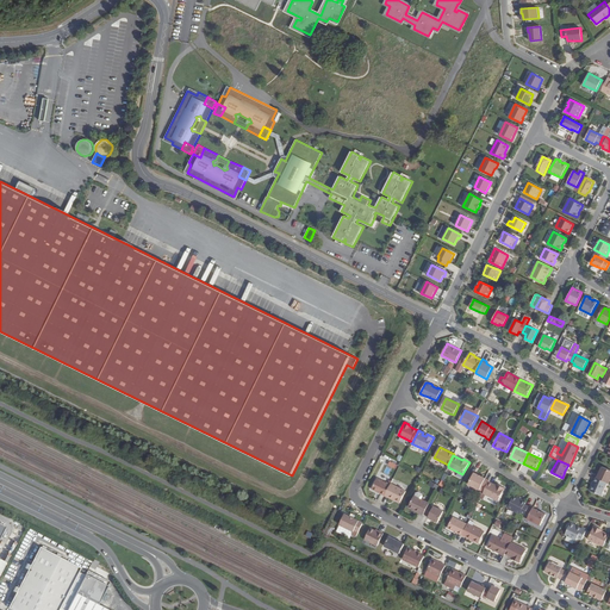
[(609,470),(602,467),(601,471),(599,474),(598,473),(596,478),(607,483),(609,483),(609,480),(609,470)]
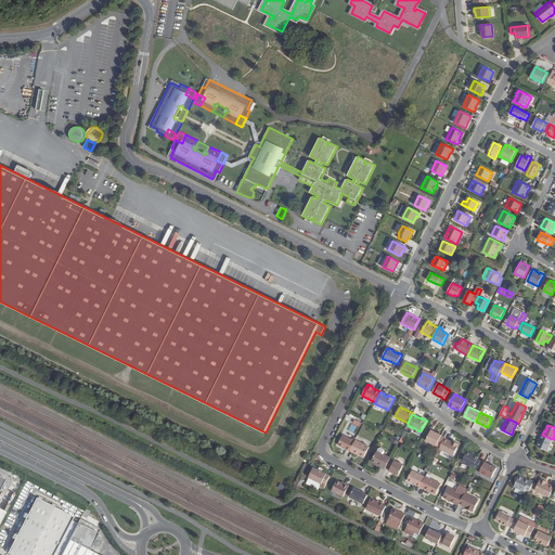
[(431,430),(426,440),(440,448),(444,438),(446,437),(431,430)]
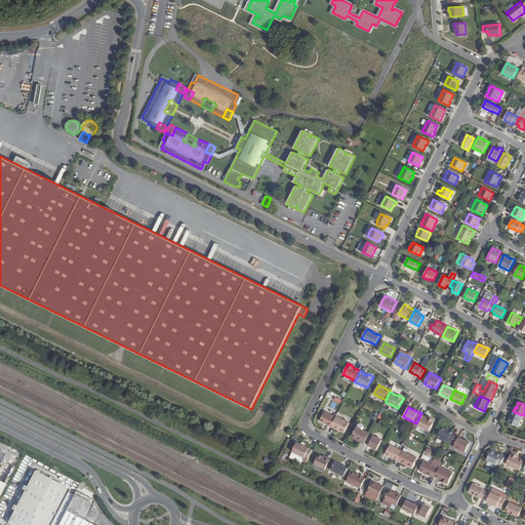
[(325,411),(320,420),(331,427),(336,417),(325,411)]
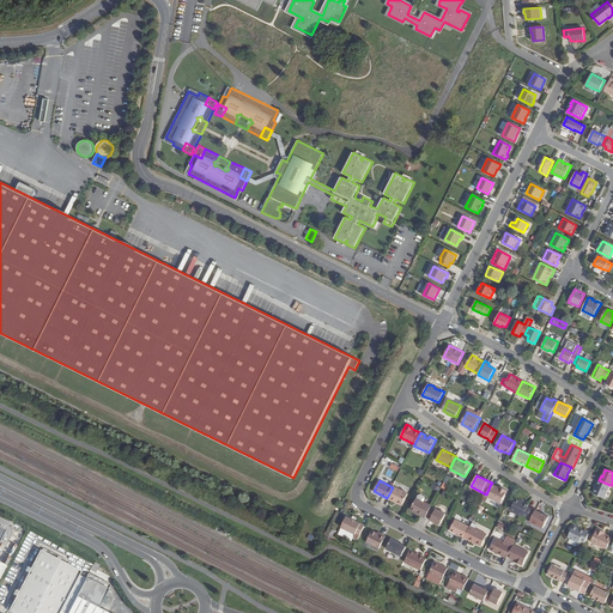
[(610,485),(599,480),(596,487),(595,486),(593,492),(605,498),(610,485)]
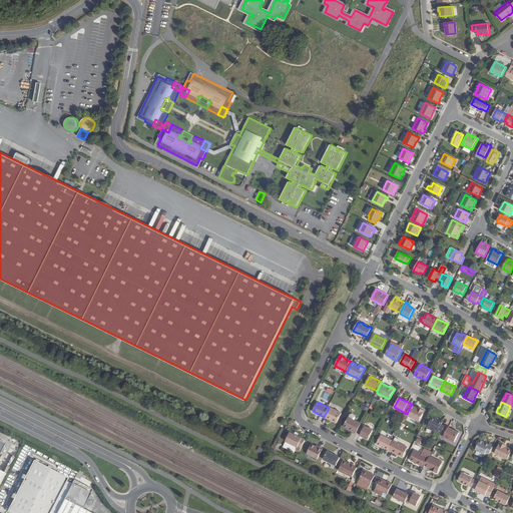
[(407,414),(407,415),(419,421),(425,411),(420,408),(420,409),(417,408),(411,405),(407,414)]
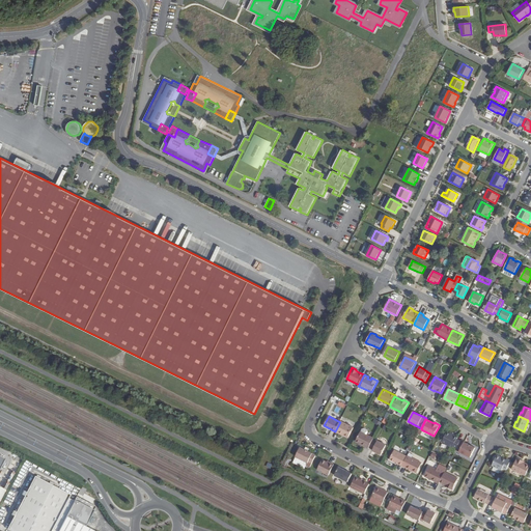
[(340,422),(335,431),(342,436),(342,435),(348,438),(354,427),(340,421),(340,422)]
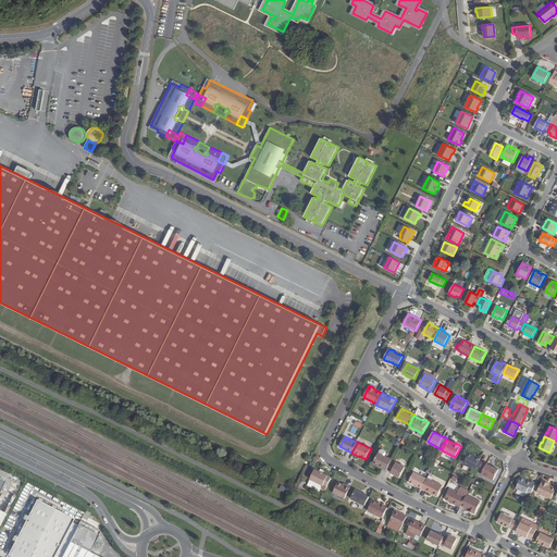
[(379,453),(373,463),(379,466),(379,467),(386,470),(387,469),(392,461),(392,459),(384,456),(379,453)]
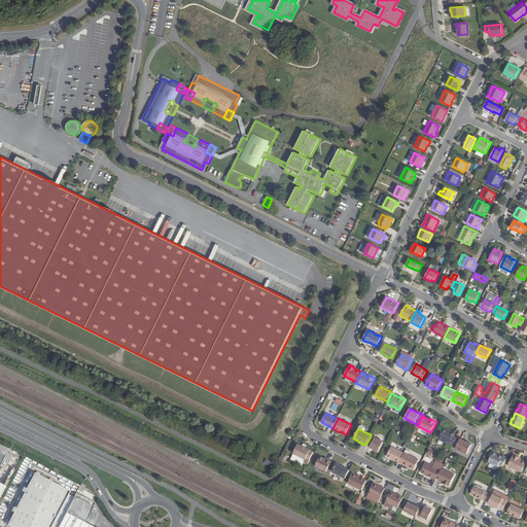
[(444,429),(440,438),(442,440),(442,441),(446,443),(447,443),(450,444),(450,443),(454,445),(457,437),(454,435),(454,434),(451,433),(451,431),(448,430),(447,430),(444,429)]
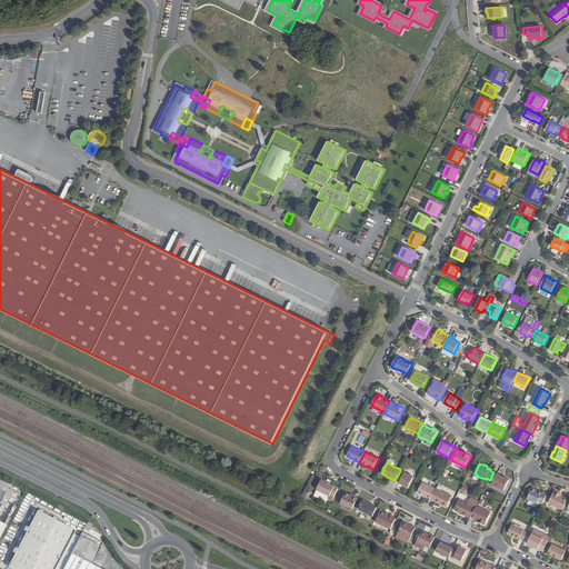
[(400,481),(399,482),(409,488),(413,477),(405,472),(405,473),(400,471),(396,479),(400,481)]
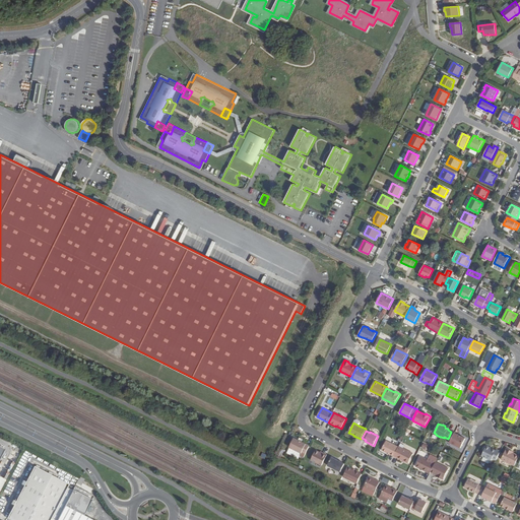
[(455,432),(452,431),(451,432),(448,439),(446,441),(461,448),(465,439),(461,437),(458,436),(458,435),(455,433),(455,432)]
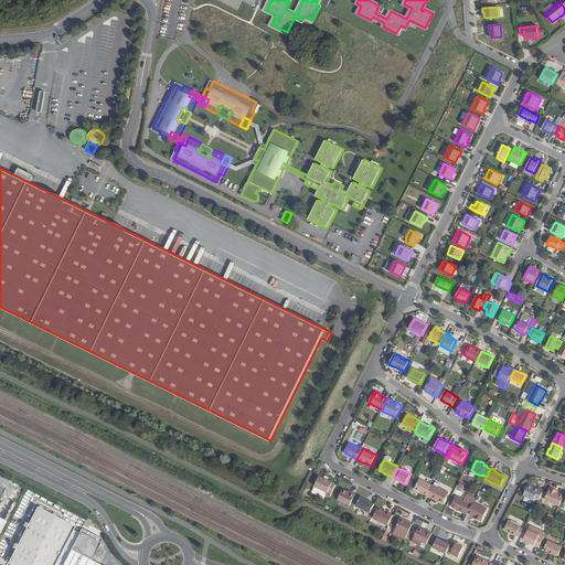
[(320,476),(315,486),(327,492),(326,494),(330,497),(337,484),(320,476)]
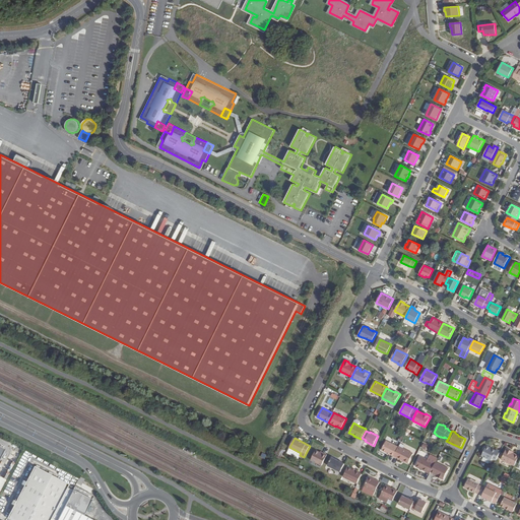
[(386,441),(382,450),(394,456),(398,447),(386,441)]
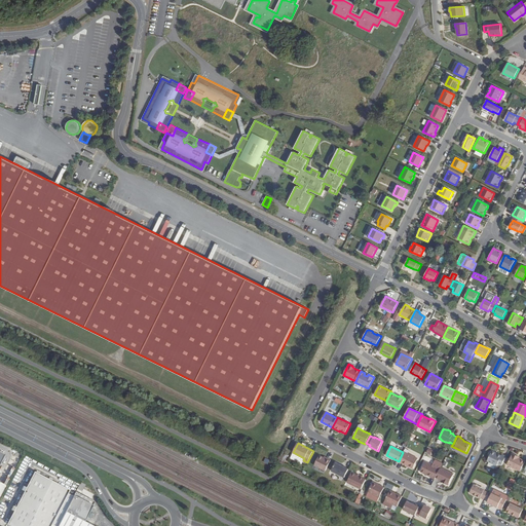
[(403,452),(399,461),(413,468),(418,458),(404,451),(403,452)]
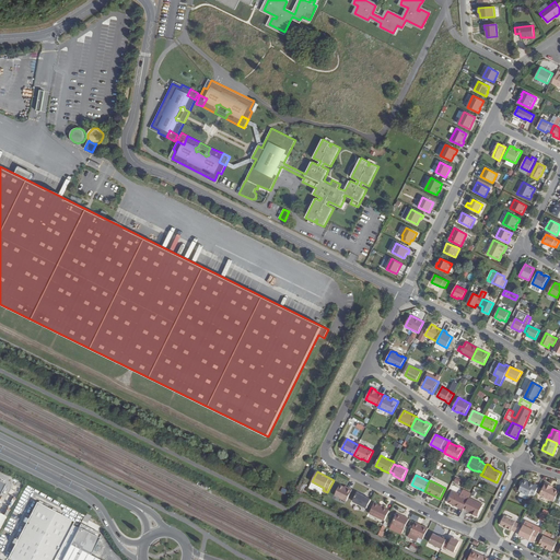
[(521,485),(521,487),(518,491),(529,496),(531,493),(534,496),(539,486),(535,483),(534,486),(524,480),(524,481),(522,481),(521,485)]
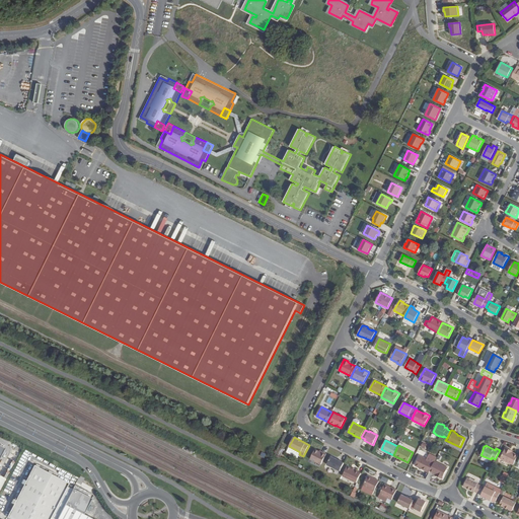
[(506,448),(501,459),(509,463),(514,465),(518,455),(512,452),(510,451),(511,450),(506,448)]
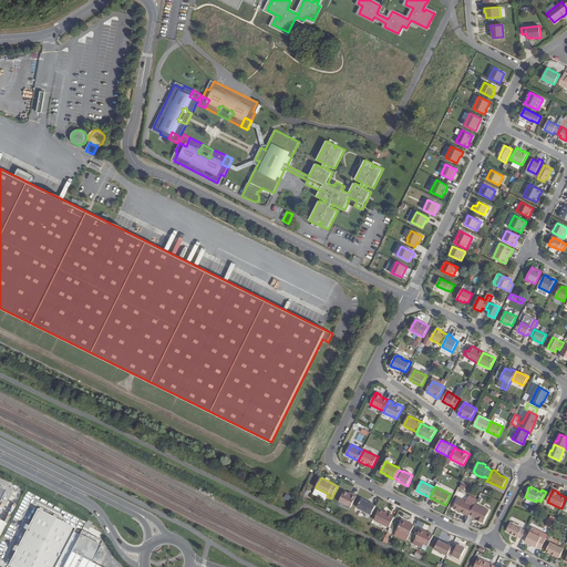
[(344,492),(339,502),(351,507),(357,496),(352,494),(352,495),(349,494),(344,492)]
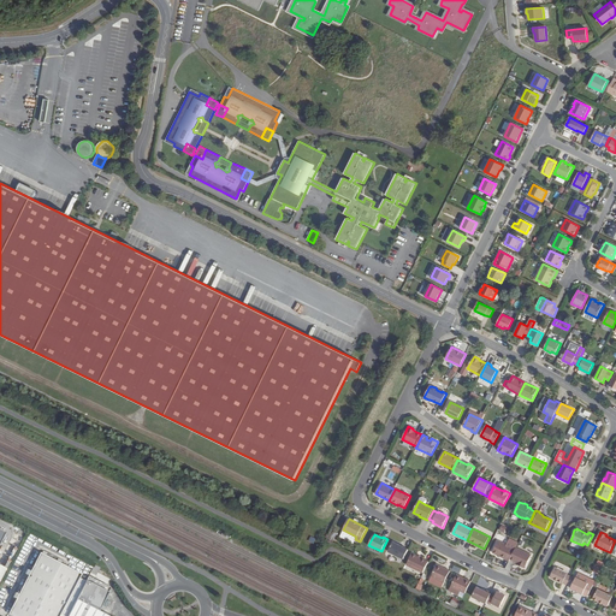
[(498,540),(492,552),(509,561),(510,560),(515,549),(498,540)]
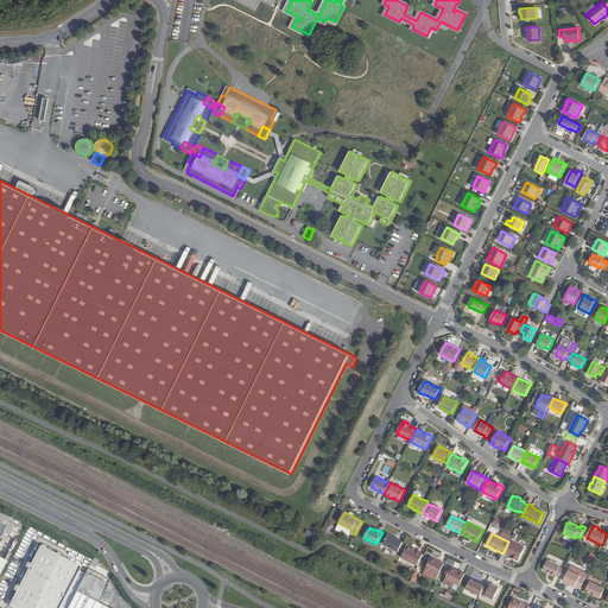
[(388,534),(384,544),(398,552),(403,543),(388,534)]
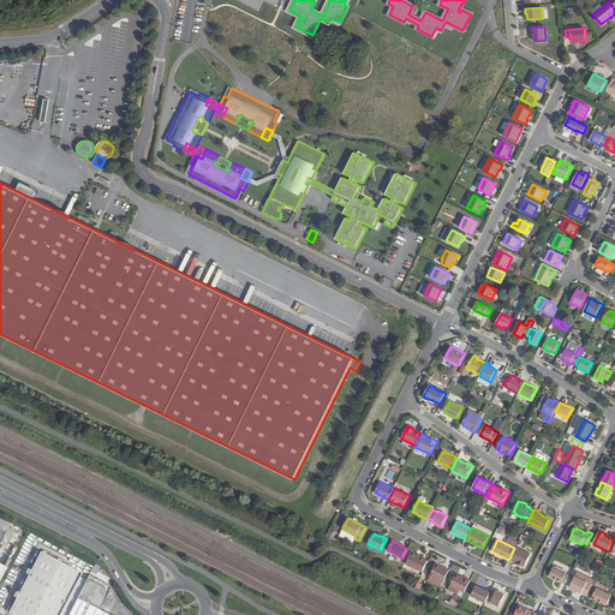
[(514,548),(509,559),(517,562),(519,563),(519,565),(524,567),(531,554),(515,547),(514,548)]
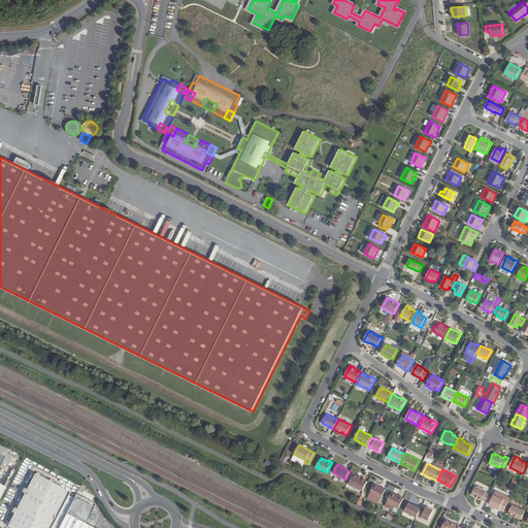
[(70,492),(35,474),(7,526),(11,527),(53,527),(52,527),(70,492)]
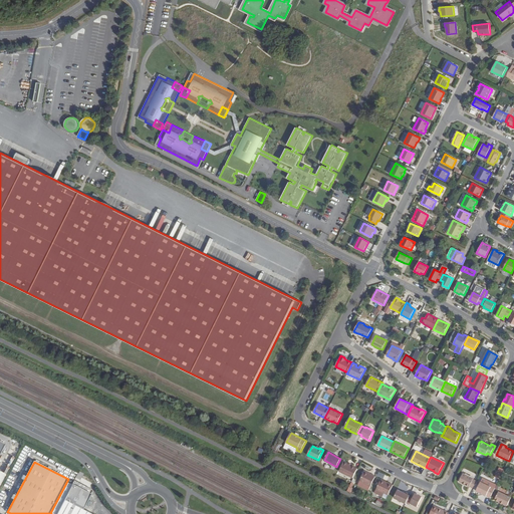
[(344,462),(339,471),(353,478),(357,469),(350,465),(348,464),(344,462)]
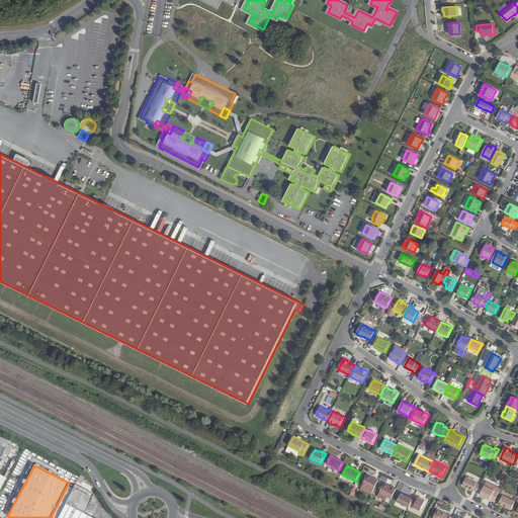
[(80,475),(76,482),(81,484),(85,478),(80,475)]
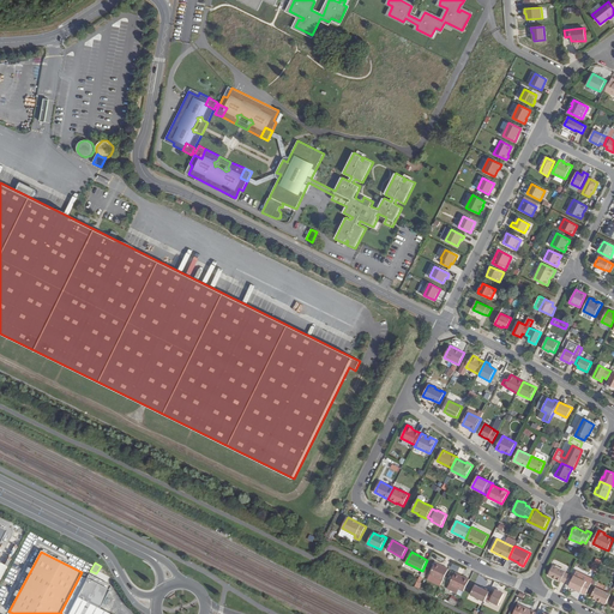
[(437,563),(431,575),(443,581),(449,569),(437,563)]
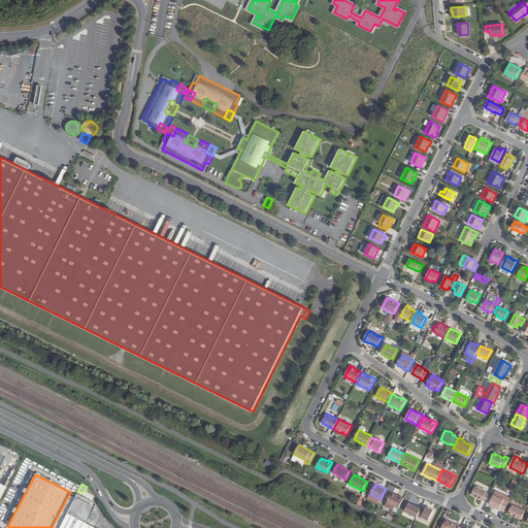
[(475,487),(471,495),(483,500),(483,499),(487,501),(491,495),(486,492),(487,492),(475,487)]
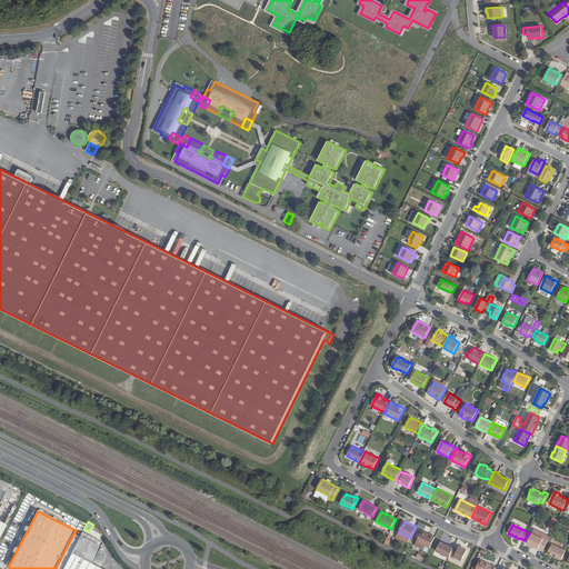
[(422,530),(417,541),(425,546),(430,548),(436,537),(422,530)]
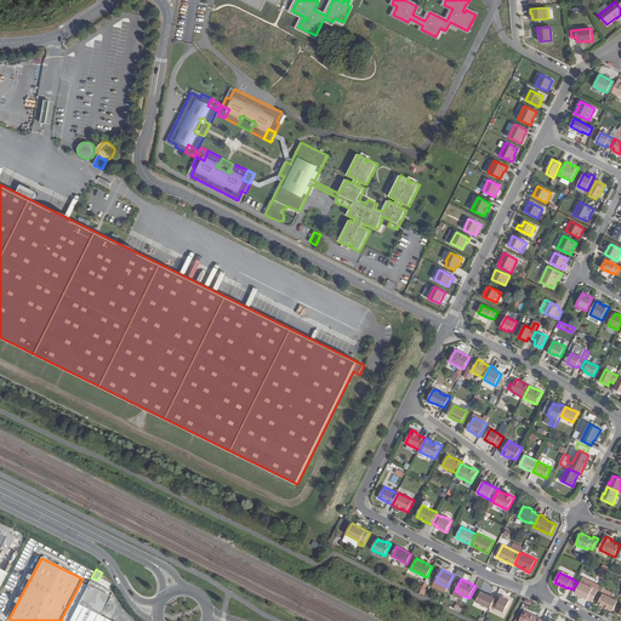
[(87,586),(78,604),(100,616),(103,609),(107,611),(109,607),(106,604),(112,593),(90,581),(87,586)]
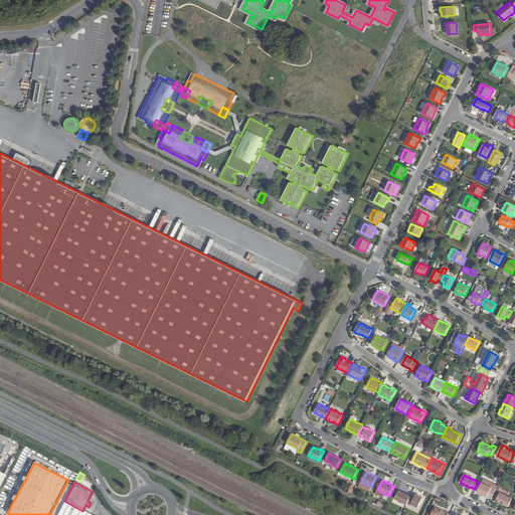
[(482,483),(477,492),(491,499),(496,490),(482,483)]
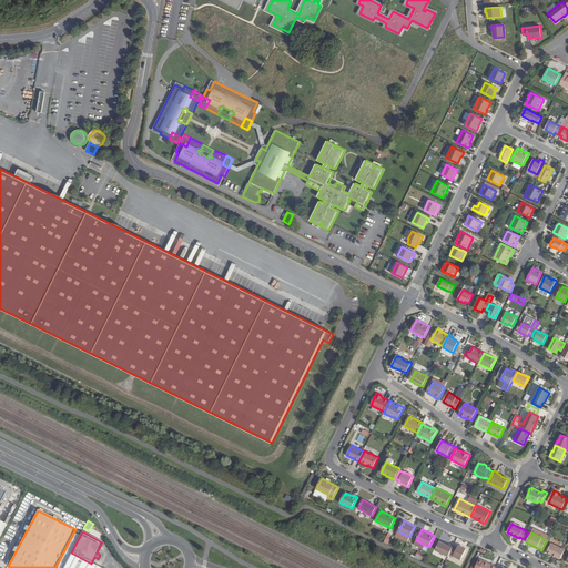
[(439,541),(435,550),(448,556),(454,547),(448,544),(448,545),(439,541)]
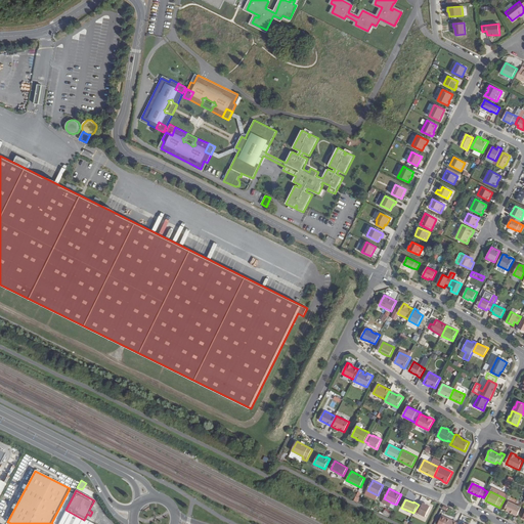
[(509,501),(505,510),(517,516),(521,508),(509,501)]
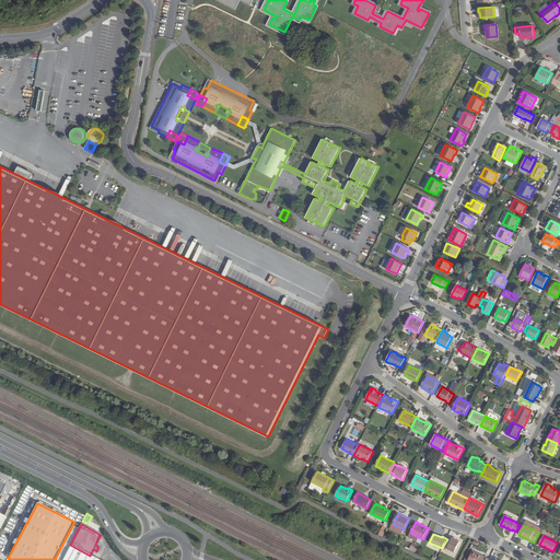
[(451,540),(447,539),(442,548),(446,550),(447,548),(454,552),(459,541),(452,538),(451,540)]
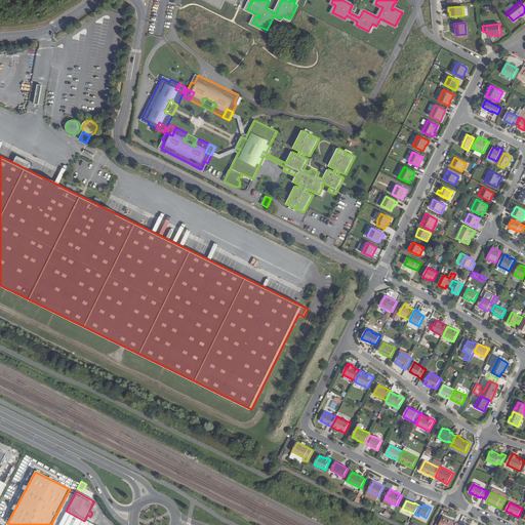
[(384,516),(390,519),(393,512),(387,509),(384,516)]
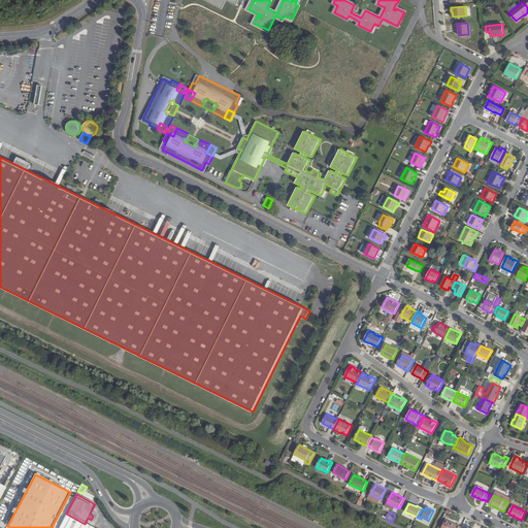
[(58,527),(93,527),(85,524),(66,514),(58,527)]
